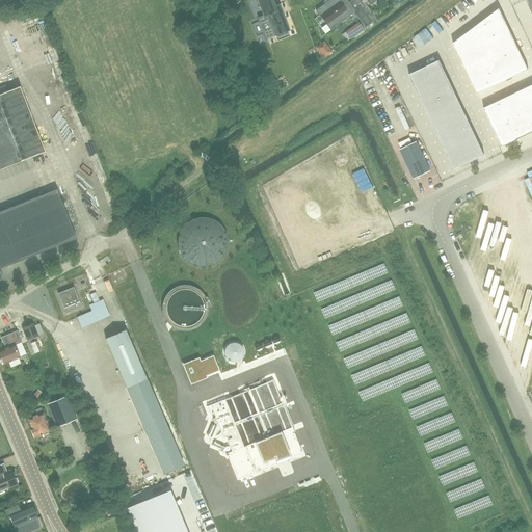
[(290,36),(288,31),(290,30),(281,6),(275,8),(272,0),(258,0),(264,17),(267,16),(275,35),(277,41),(290,36)]
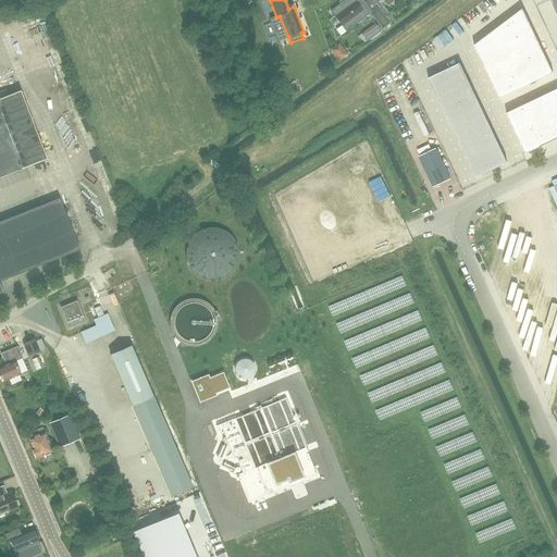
[(362,0),(346,0),(331,12),(342,26),(346,32),(371,13),(382,28),(387,24),(375,7),(371,10),(364,2),(362,0)]
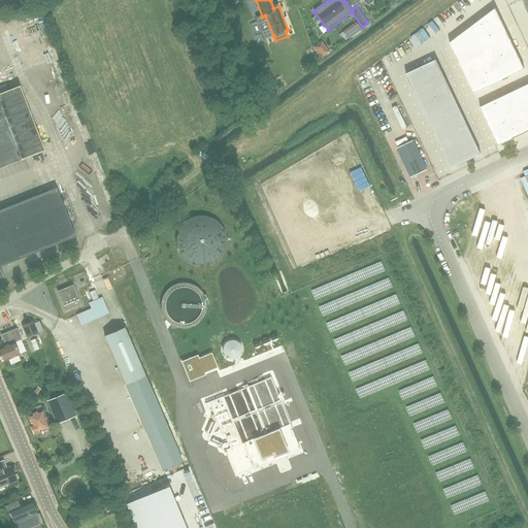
[(353,0),(352,1),(356,6),(367,23),(373,19),(361,3),(364,1),(367,5),(374,0),(353,0)]
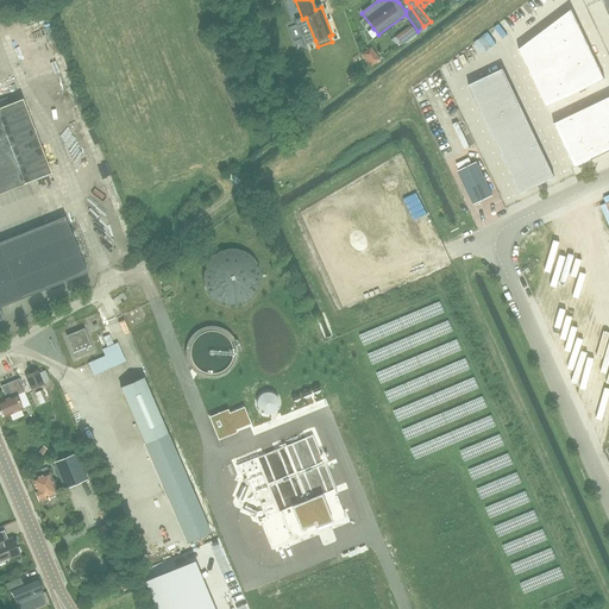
[(572,10),(519,49),(546,107),(604,80),(572,10)]
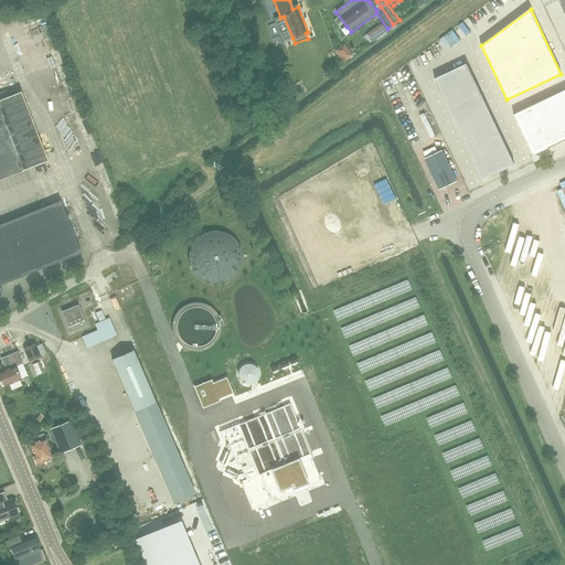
[(466,64),(434,78),(482,180),(514,164),(466,64)]
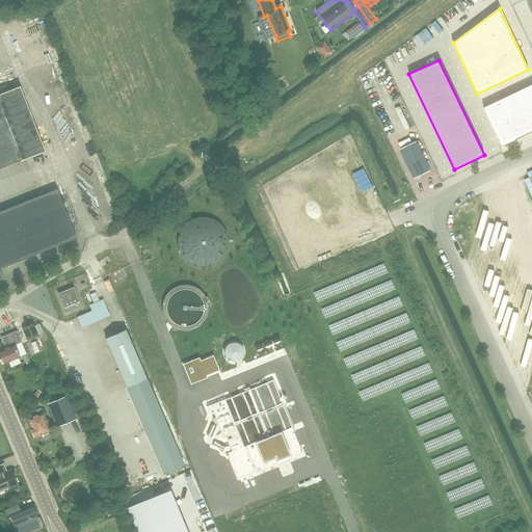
[(531,84),(483,108),(502,147),(531,131),(531,84)]
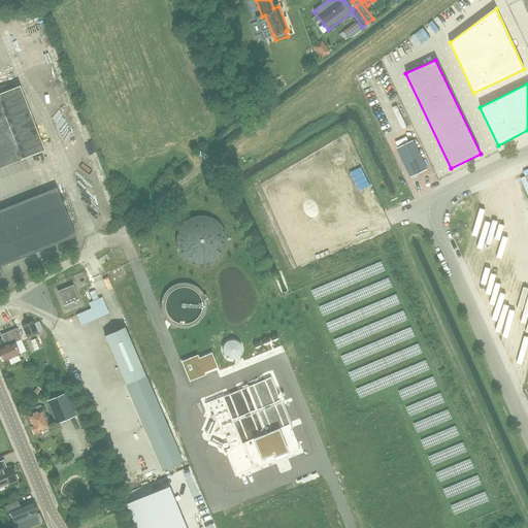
[(0,168),(45,151),(20,87),(0,94),(0,168)]
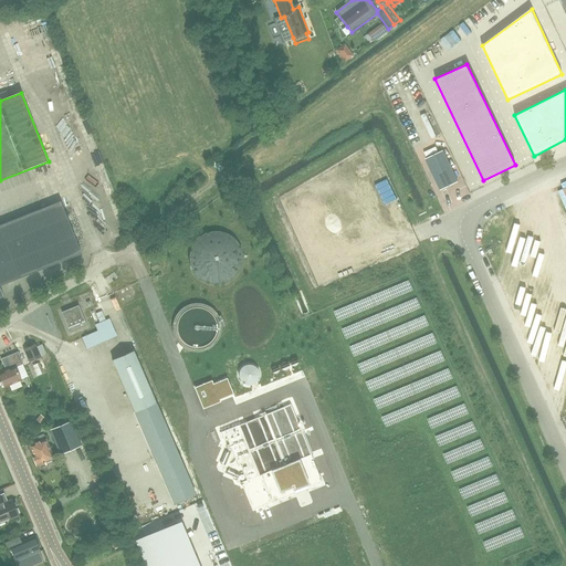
[(84,134),(94,132),(91,119),(81,123),(84,134)]
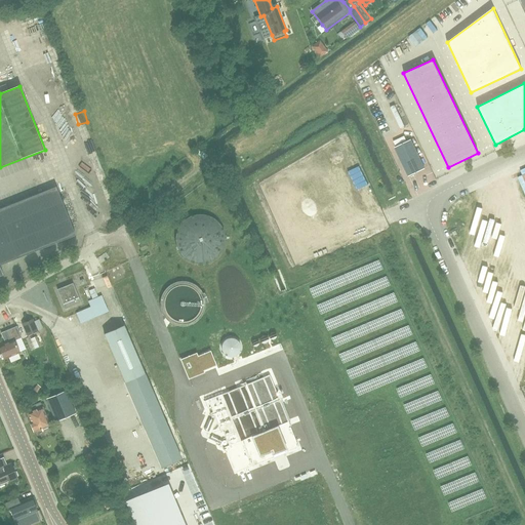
[(410,139),(395,148),(408,176),(425,168),(410,139)]
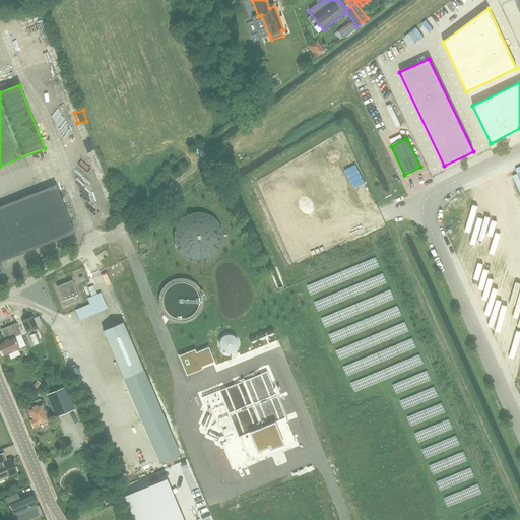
[(0,273),(3,272),(0,264),(0,262),(75,234),(56,185),(0,207),(0,273)]
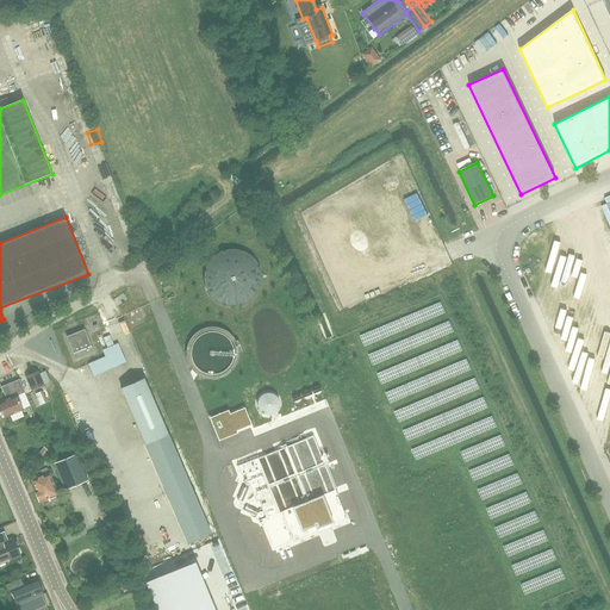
[(205,273),(204,279),(205,284),(206,290),(211,297),(216,300),(221,303),(226,305),(235,306),(241,305),(246,303),(249,302),(251,299),(254,297),(257,292),(260,287),(261,282),(261,279),(261,275),(260,272),(260,268),(257,265),(255,260),(251,256),(249,254),(246,253),(241,250),(237,249),(231,249),(226,250),(223,251),(219,253),(217,254),(213,256),(211,259),(209,262),(207,265),(205,269),(205,273)]
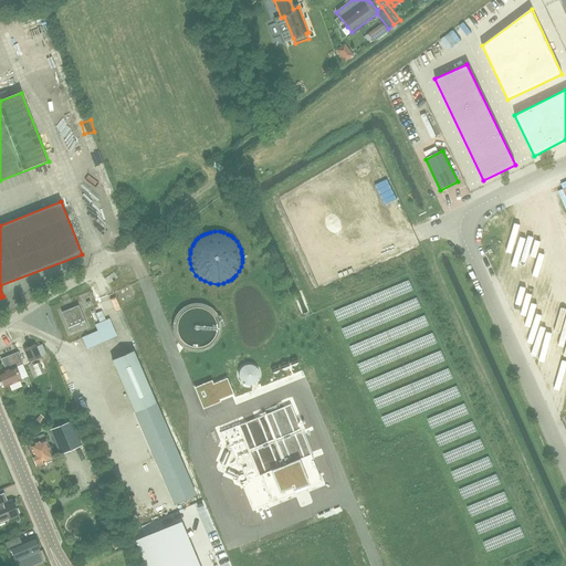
[(71,333),(86,326),(79,306),(62,313),(71,333)]
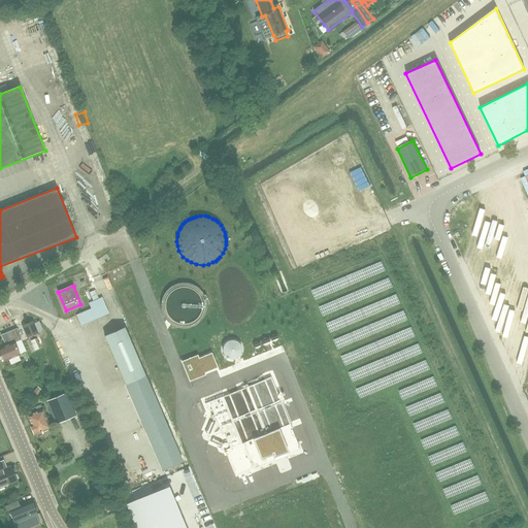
[(105,299),(96,303),(98,308),(107,304),(105,299)]
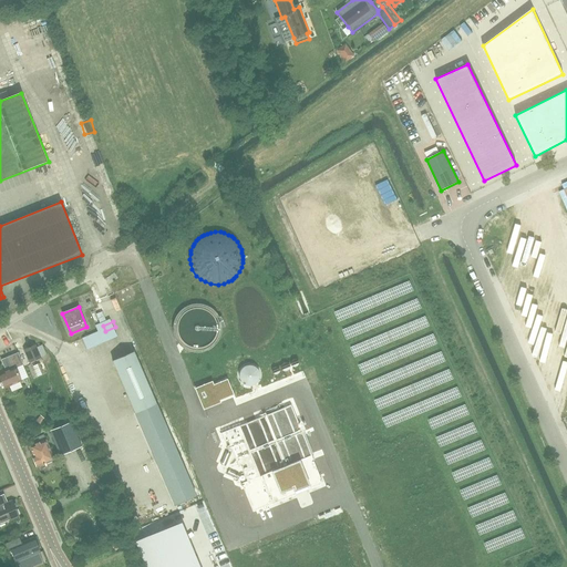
[(40,358),(34,346),(24,350),(30,362),(40,358)]
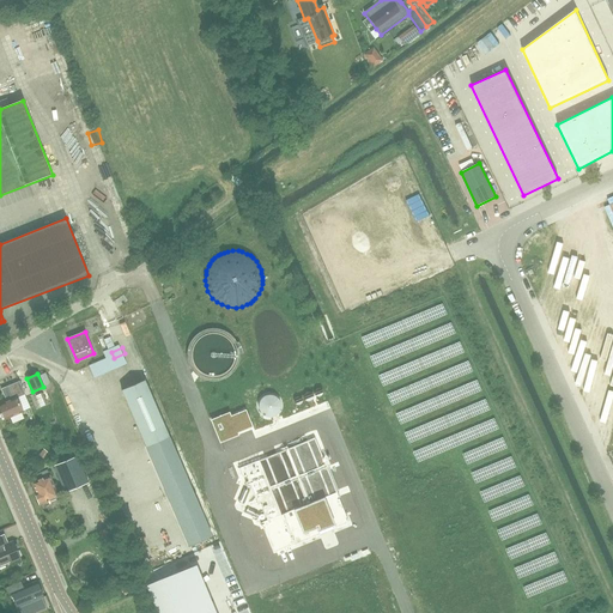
[(50,374),(46,376),(50,388),(56,386),(50,374)]
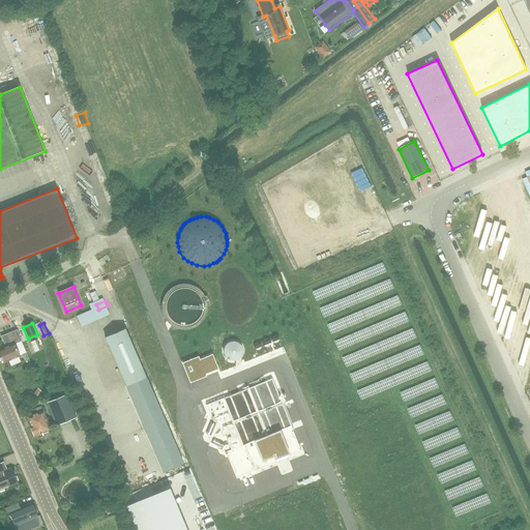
[(125,328),(105,337),(125,385),(163,472),(183,463),(125,328)]
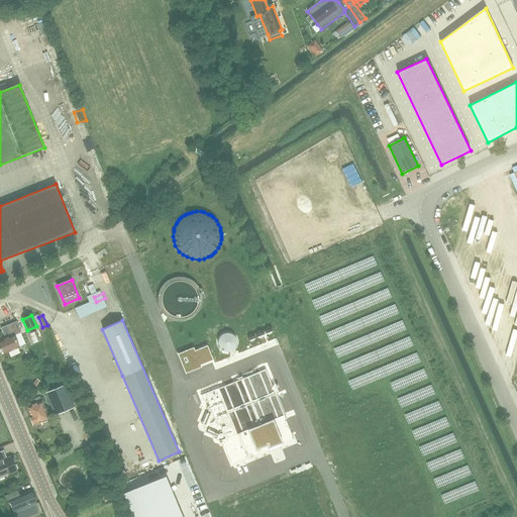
[(5,338),(0,340),(0,344),(1,347),(0,347),(0,349),(1,352),(3,352),(4,354),(19,347),(18,346),(13,336),(21,333),(21,332),(16,321),(9,325),(5,327),(1,328),(5,338)]
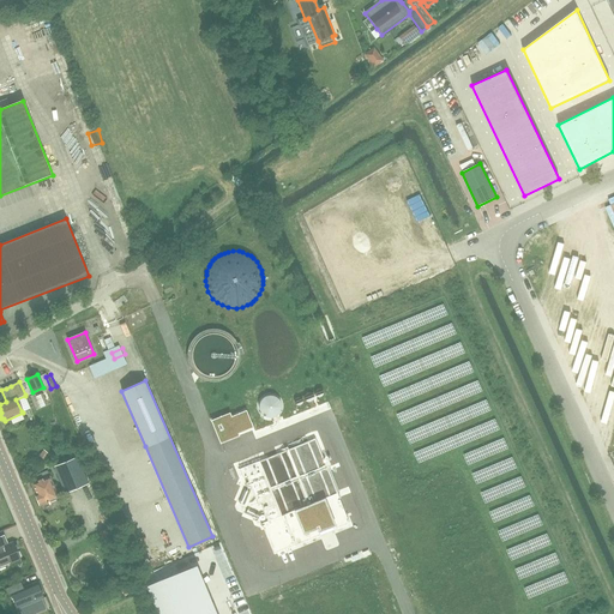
[(252,426),(246,409),(232,415),(229,411),(211,420),(221,441),(239,434),(238,432),(252,426)]
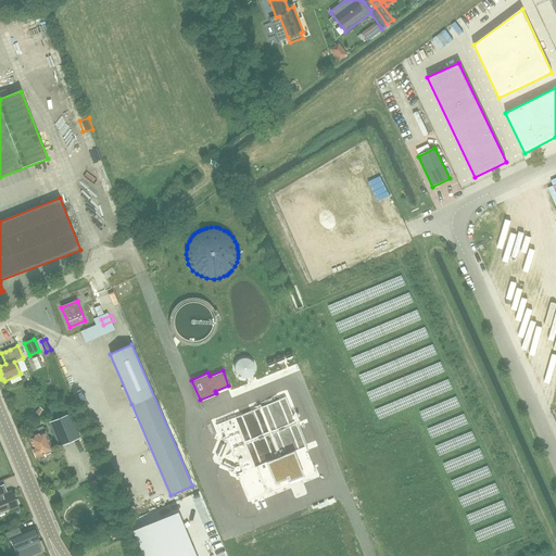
[(58,443),(64,441),(78,436),(70,414),(49,422),(53,433),(58,443)]
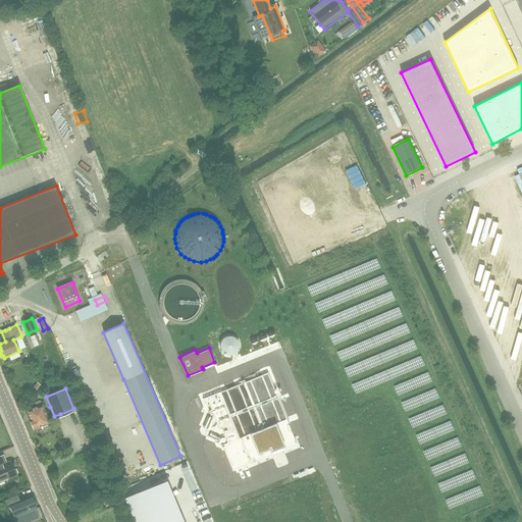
[(227,442),(222,445),(232,471),(272,455),(270,451),(281,447),(283,451),(297,445),(286,419),(239,437),(220,392),(203,399),(206,406),(209,405),(219,429),(221,428),(227,442)]
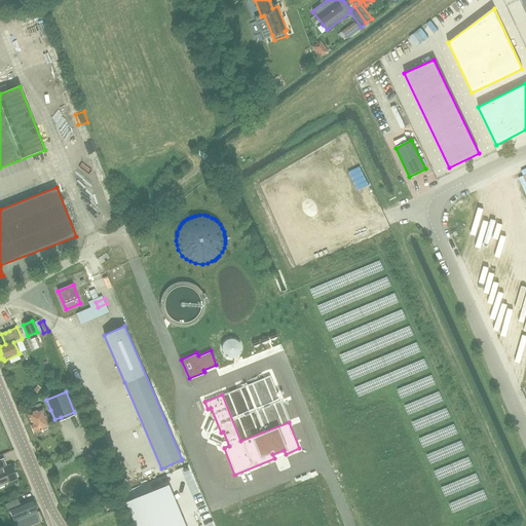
[(42,430),(47,428),(47,427),(49,426),(40,404),(35,407),(36,411),(28,414),(31,423),(30,424),(33,433),(42,428),(42,430)]
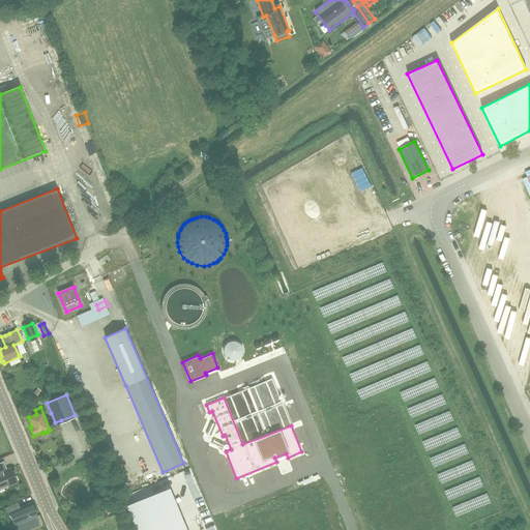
[(93,455),(86,459),(90,468),(97,465),(93,455)]
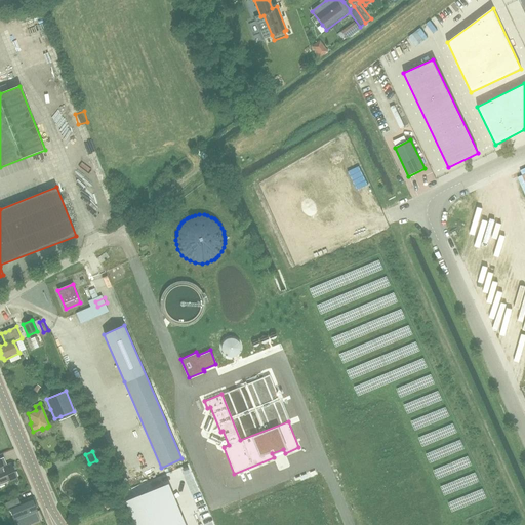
[(0,485),(17,478),(11,463),(3,467),(0,459),(0,485)]
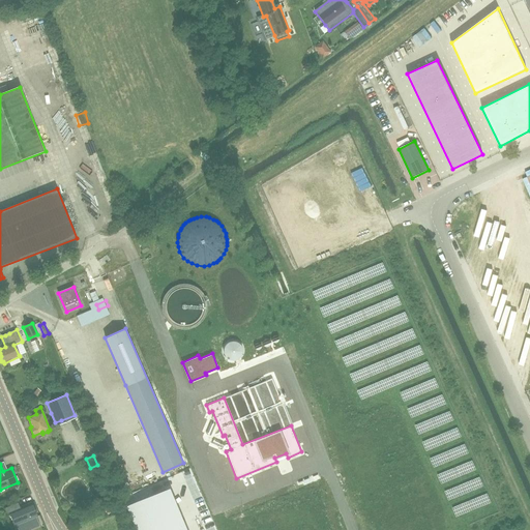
[(183,529),(167,491),(128,506),(139,529),(183,529)]
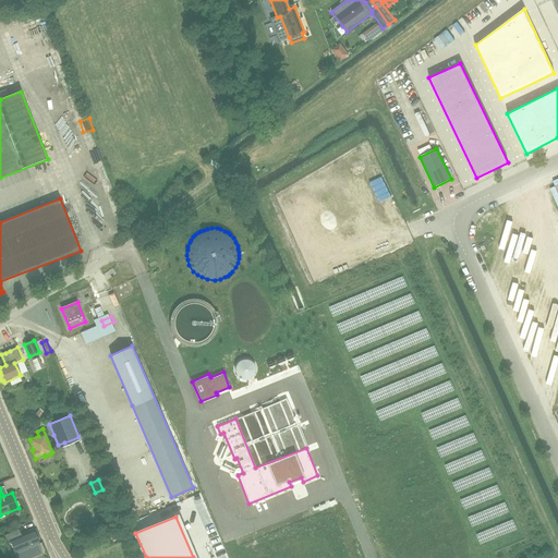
[(39,544),(33,529),(21,534),(17,526),(3,532),(8,543),(12,542),(16,553),(39,544)]
